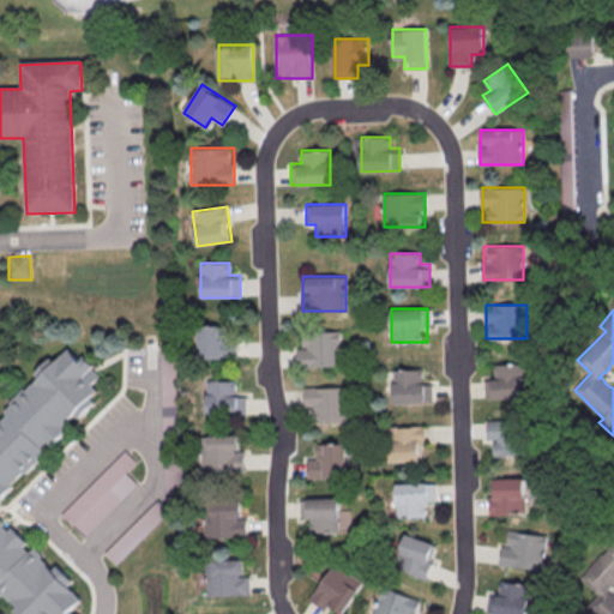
[(197,360),(238,360),(238,337),(223,337),(223,325),(197,325),(197,360)]
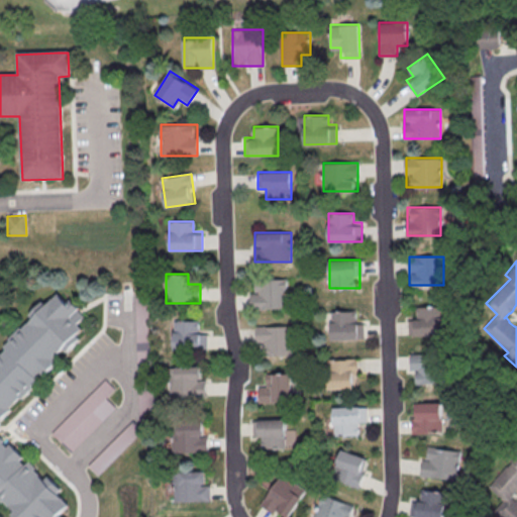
[(287,308),(287,280),(251,280),(251,308),(287,308)]
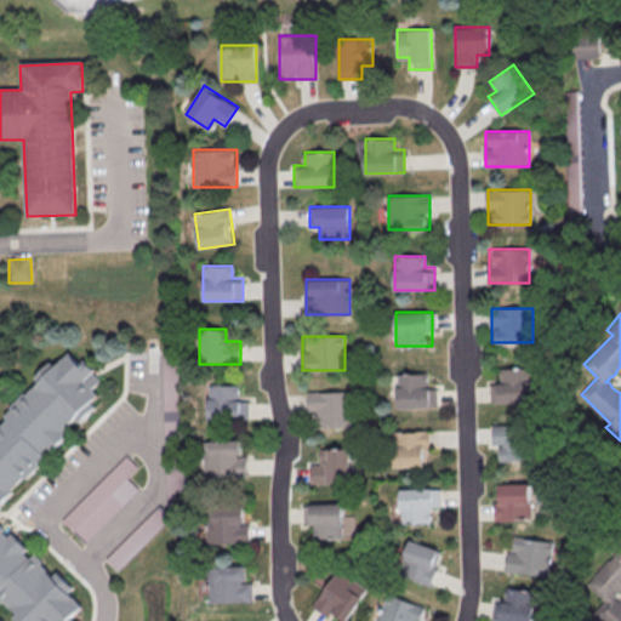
[(0,425),(1,426),(7,420),(6,419),(12,411),(11,409),(24,394),(27,397),(34,388),(35,389),(40,385),(34,380),(50,363),(55,368),(62,359),(63,360),(69,354),(83,366),(86,363),(96,371),(93,374),(102,382),(95,391),(100,396),(91,404),(96,408),(80,423),(77,420),(64,432),(69,437),(53,453),(49,448),(44,454),(47,457),(40,465),(41,466),(28,482),(24,478),(12,491),(13,493),(0,506),(0,524),(6,530),(5,531),(11,539),(16,534),(32,551),(28,554),(33,560),(36,556),(45,564),(44,565),(50,573),(49,574),(53,577),(58,573),(77,590),(70,594),(84,608),(70,620),(16,620),(15,620),(18,615),(6,603),(5,605),(0,600),(0,425)]
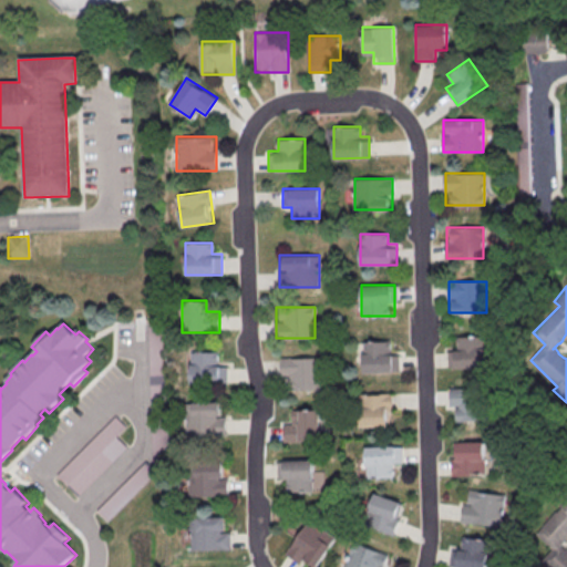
[(485,367),(485,336),(459,336),(459,348),(447,348),(447,367),(485,367)]
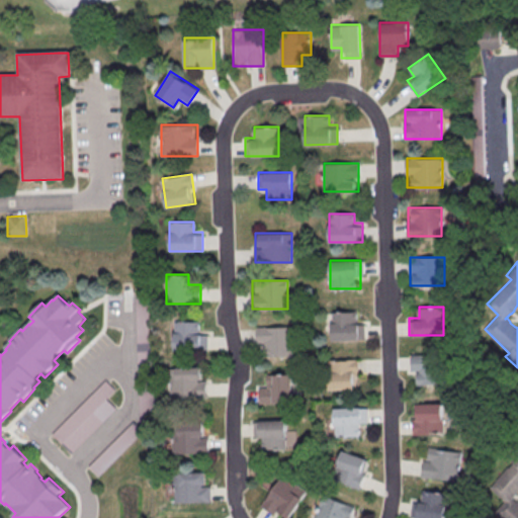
[(364,321),(357,321),(357,311),(330,311),(330,340),(364,340),(364,321)]
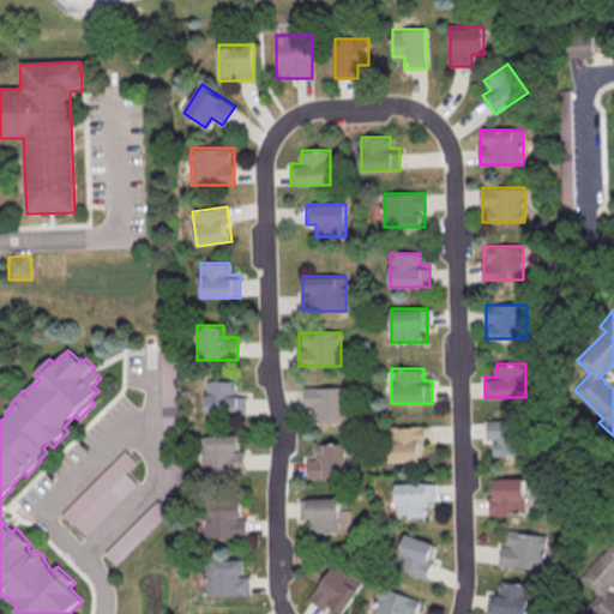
[(206,415),(240,415),(240,381),(206,381),(206,415)]
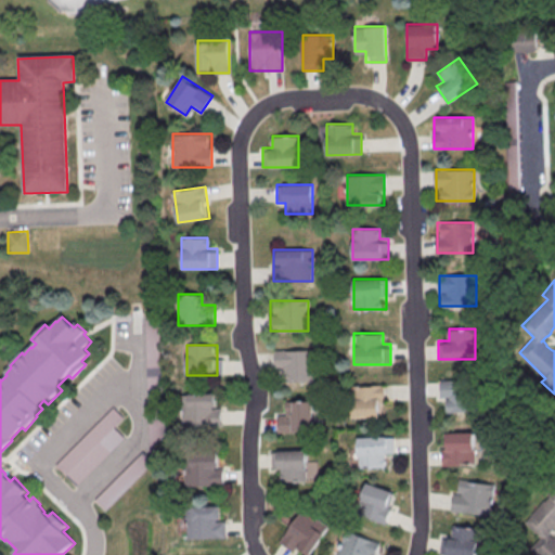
[(275,350),(275,381),(315,381),(315,350),(275,350)]
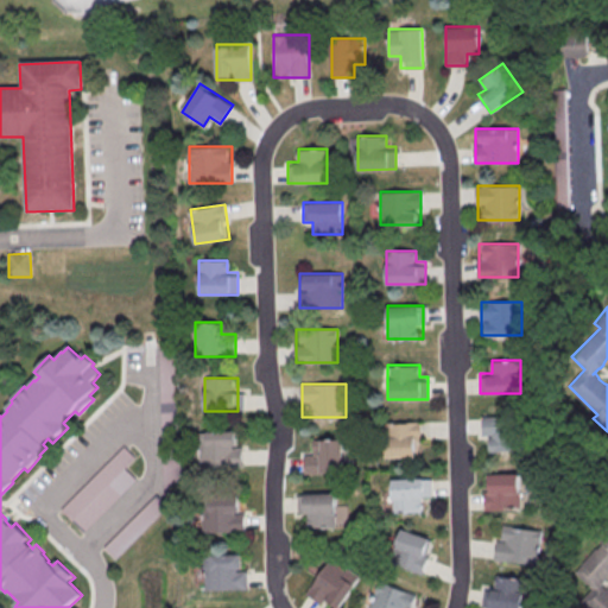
[(482,439),(489,439),(489,450),(520,450),(520,416),(482,416),(482,439)]
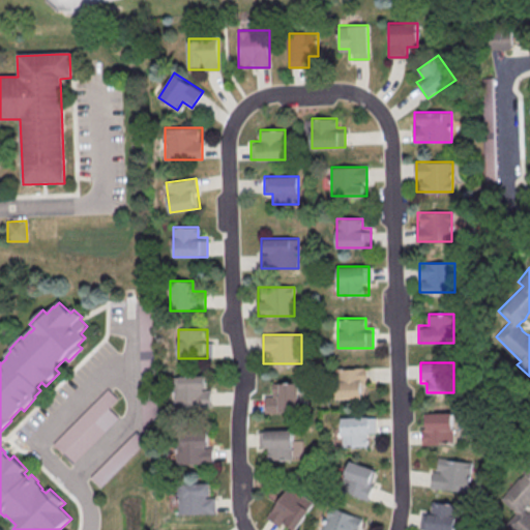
[(366,399),(366,367),(336,367),(336,399),(366,399)]
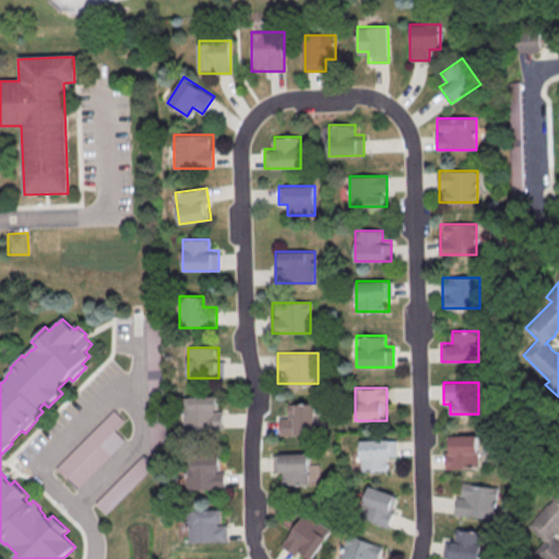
[(221,429),(221,395),(182,395),(182,429),(221,429)]
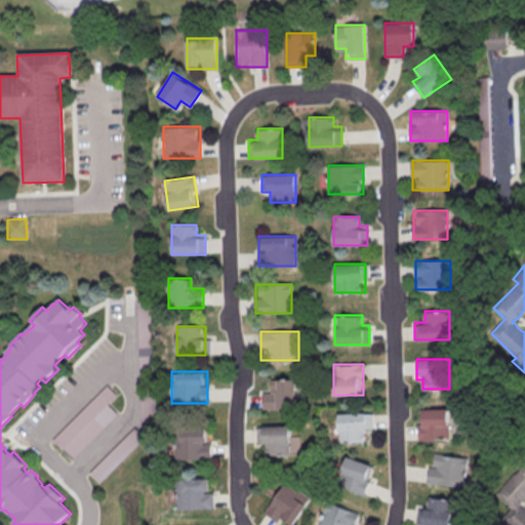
[(297,408),(297,379),(272,379),(272,390),(264,390),(264,408),(297,408)]
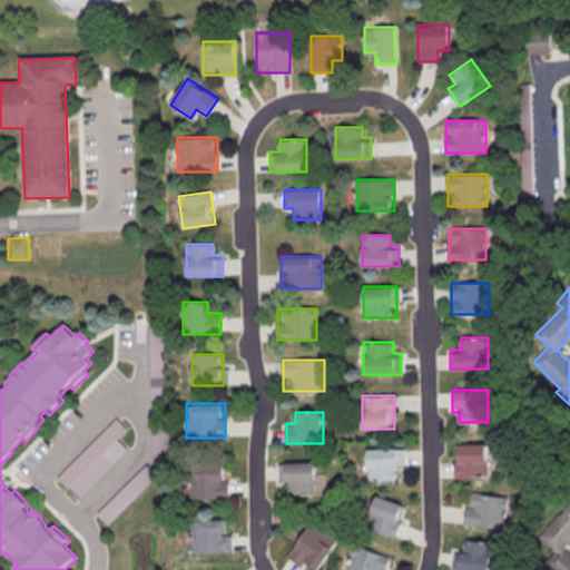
[(58,479),(116,420),(128,431),(118,441),(127,451),(79,500),(58,479)]
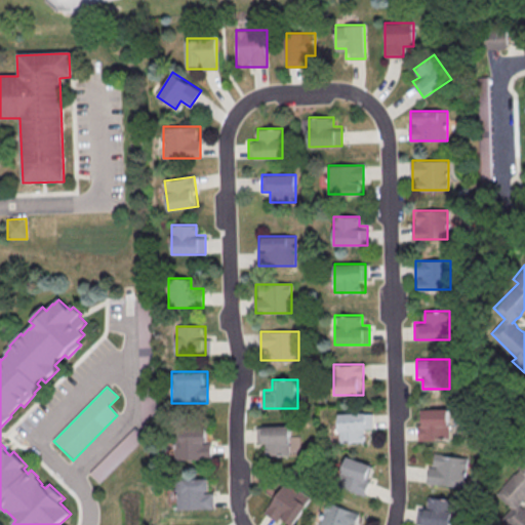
[(420,439),(448,439),(448,408),(420,408),(420,439)]
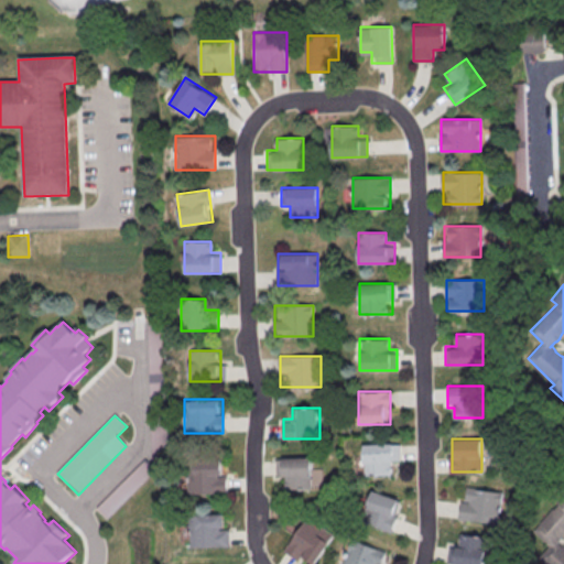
[(399,464),(399,443),(364,443),(364,475),(392,475),(392,464),(399,464)]
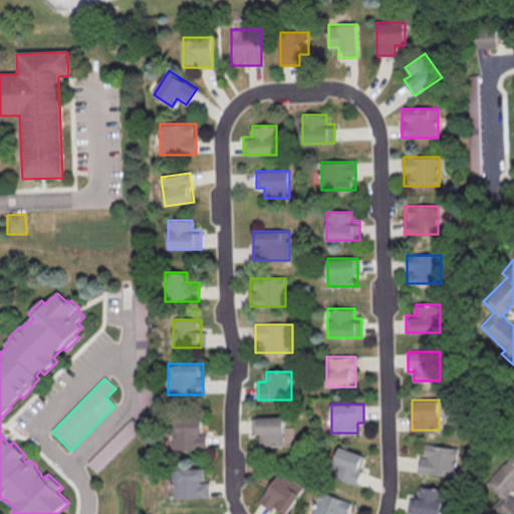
[(285,417),(252,417),(252,436),(261,436),(261,446),(285,446),(285,417)]
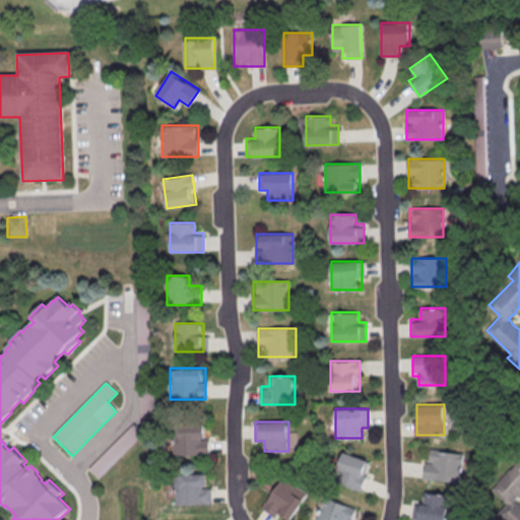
[(134,426),(143,435),(99,478),(89,469),(134,426)]
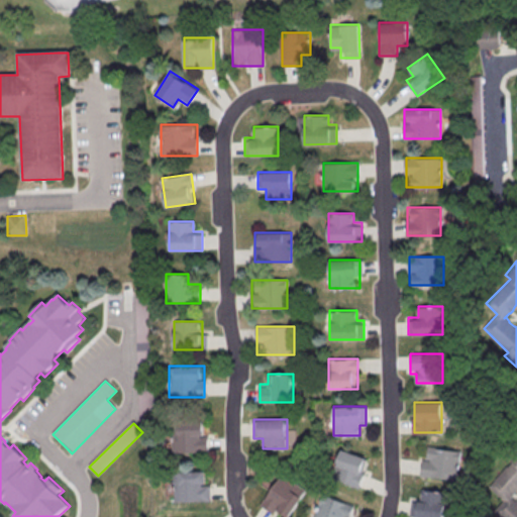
[(177,423),(177,452),(207,452),(207,423),(177,423)]
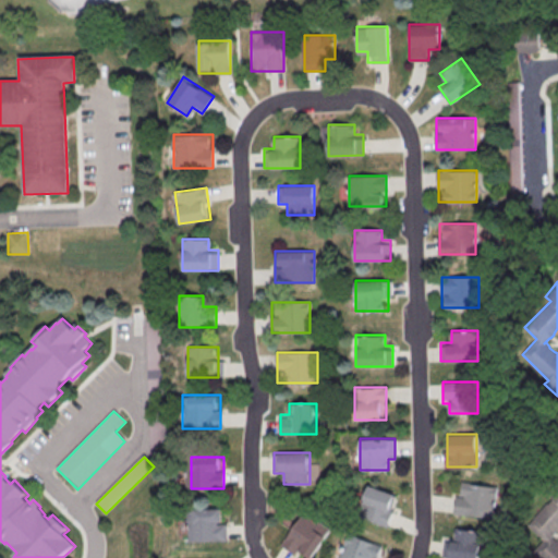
[(494,517),(497,486),(459,483),(456,513),(494,517)]
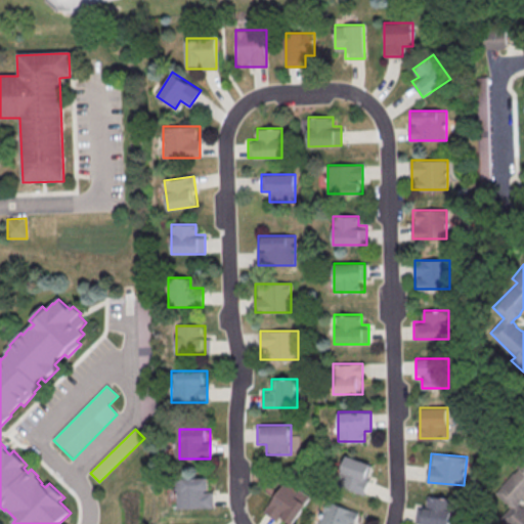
[(338,485),(365,493),(374,464),(347,455),(338,485)]
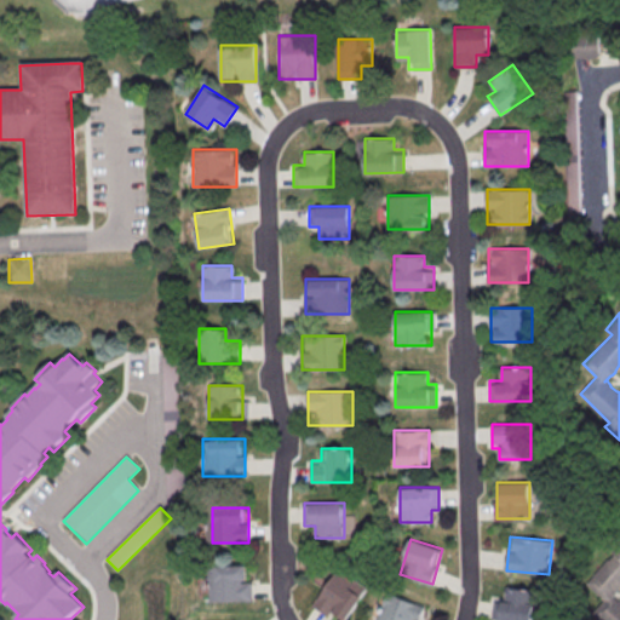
[(619,619),(619,601),(610,592),(619,583),(619,541),(580,580),(602,602),(590,614),(596,619),(619,619)]
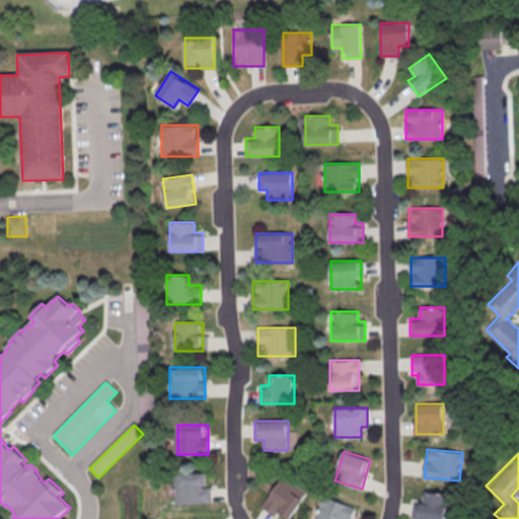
[(174,503),(210,503),(210,472),(174,472),(174,503)]
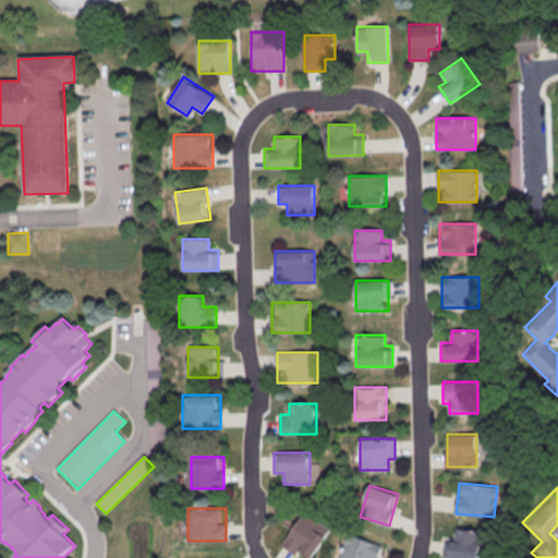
[(282,545),(304,557),(312,557),(329,529),(301,512),(282,545)]
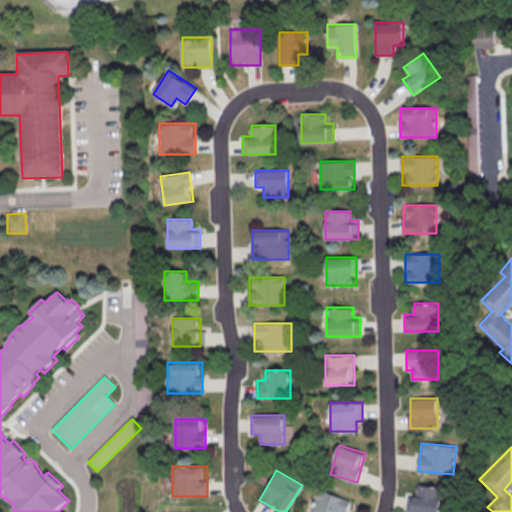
[(419,494),(410,493),(408,511),(409,511),(439,511),(442,487),(420,485),(419,494)]
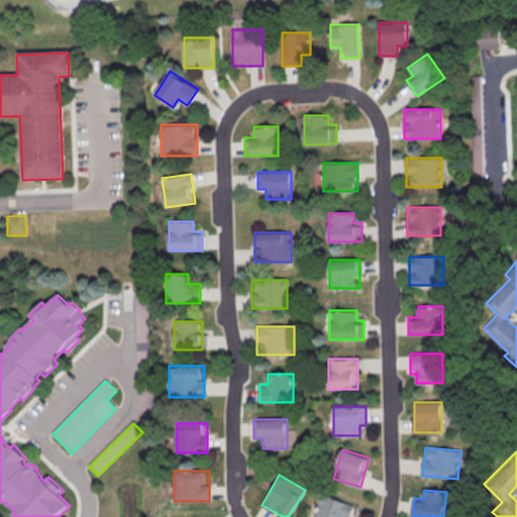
[(352,516),(357,507),(323,494),(314,516),(352,516)]
